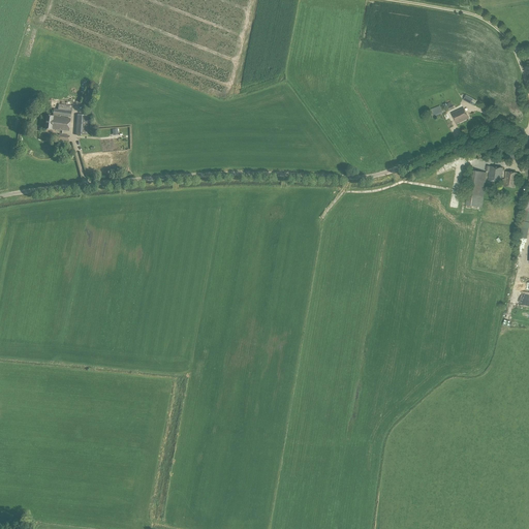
[(473,99),(466,95),(463,100),(470,103),(471,101),(473,99)]
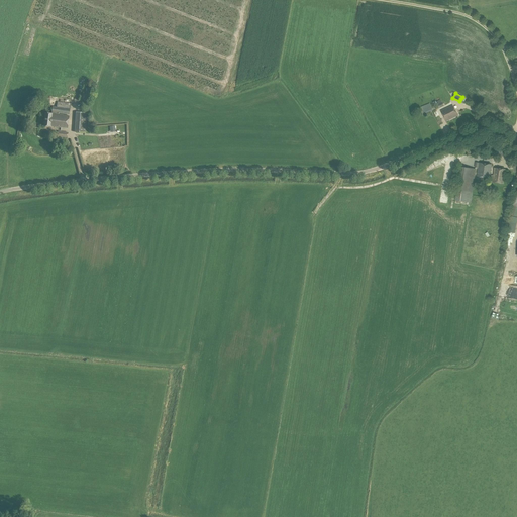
[(429,104),(424,106),(427,113),(432,111),(429,104)]
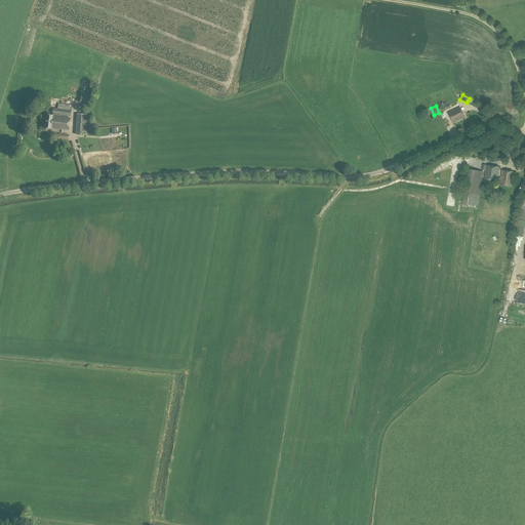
[(459,107),(453,110),(459,120),(466,117),(459,107)]
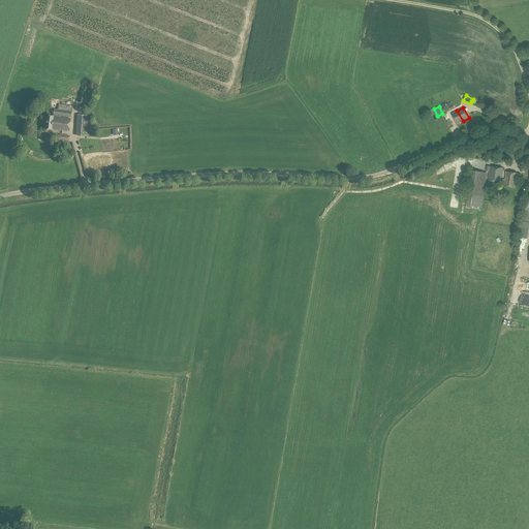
[(45,124),(44,129),(52,129),(69,131),(70,119),(60,118),(60,116),(70,117),(71,112),(54,110),(53,117),(47,116),(45,121),(44,121),(44,123),(45,124)]
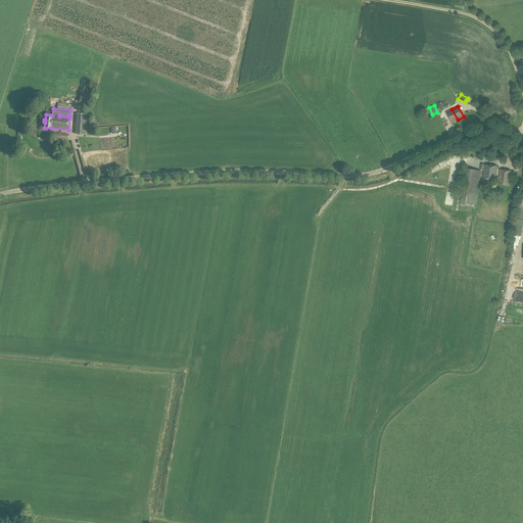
[(458,120),(452,109),(445,112),(450,123),(458,120)]
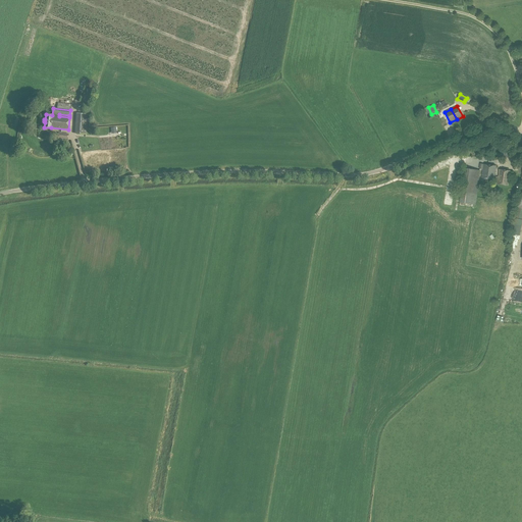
[(87,114),(75,113),(74,134),(86,135),(87,114)]
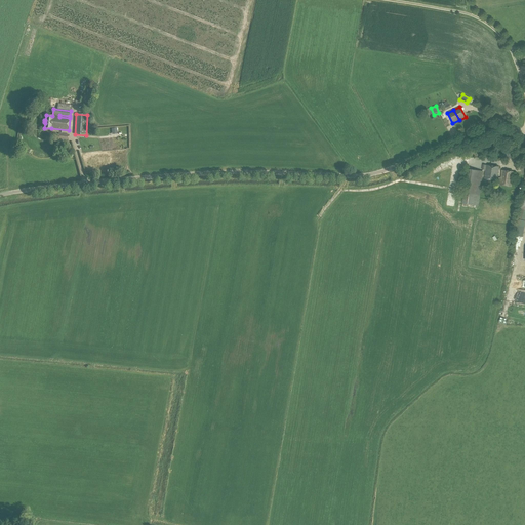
[(484,179),(490,180),(497,182),(499,166),(486,165),(483,165),(482,169),(486,170),(484,179)]
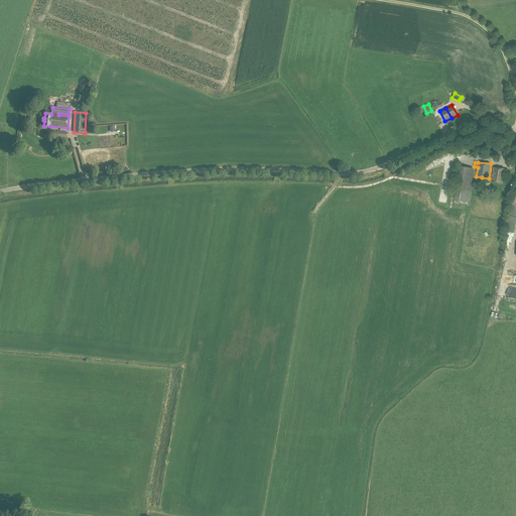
[(465,167),(459,166),(455,201),(460,202),(471,203),(476,168),(465,167)]
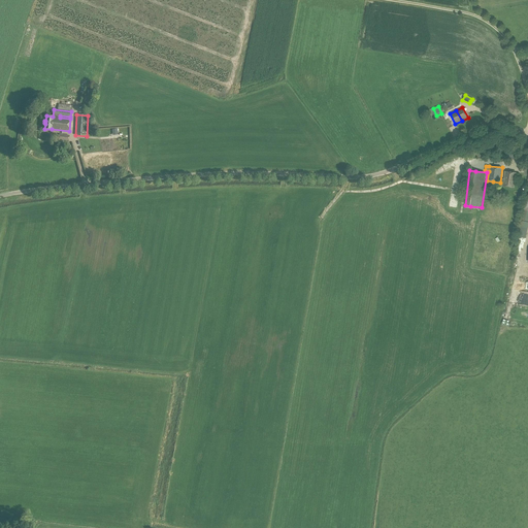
[(504,179),(502,178),(501,183),(503,183),(503,187),(514,188),(516,172),(505,171),(504,179)]
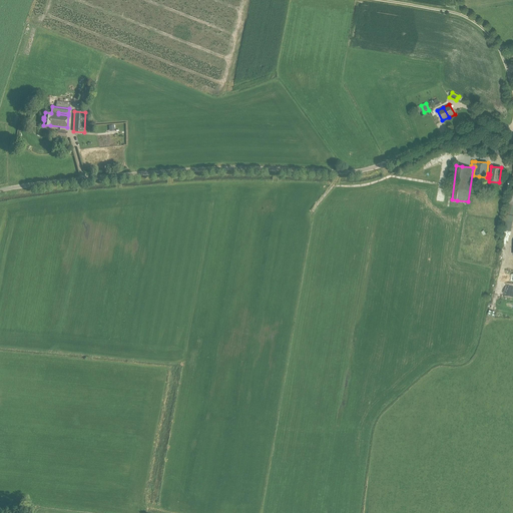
[(512,306),(512,299),(501,298),(500,305),(512,306)]
